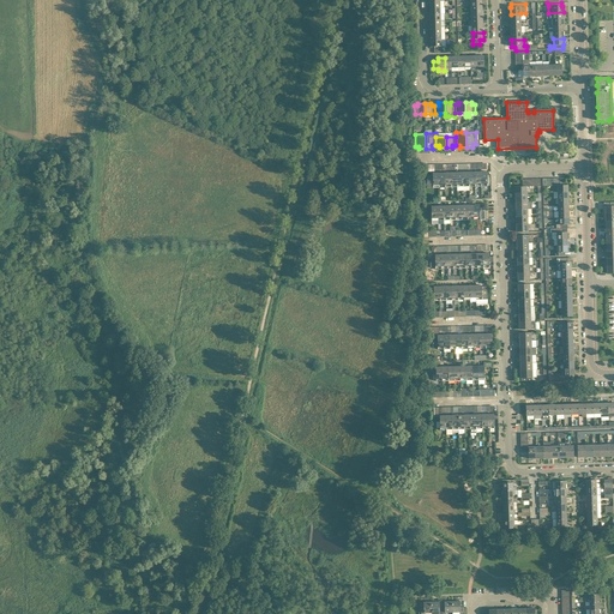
[(433,175),(427,175),(427,187),(435,187),(435,185),(439,185),(439,173),(433,173),(433,175)]
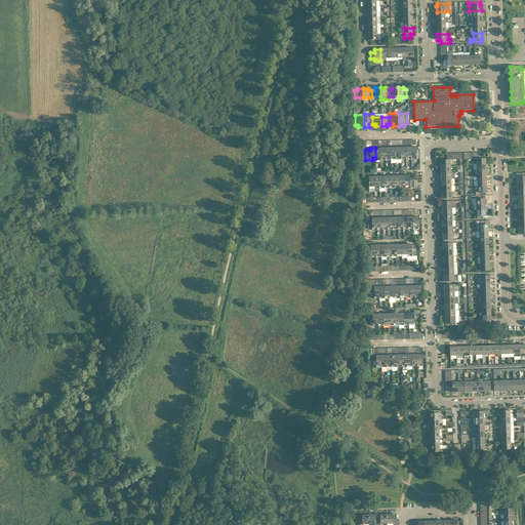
[(410,175),(405,175),(405,186),(409,186),(409,188),(410,188),(410,189),(414,189),(414,188),(414,180),(410,180),(410,175)]
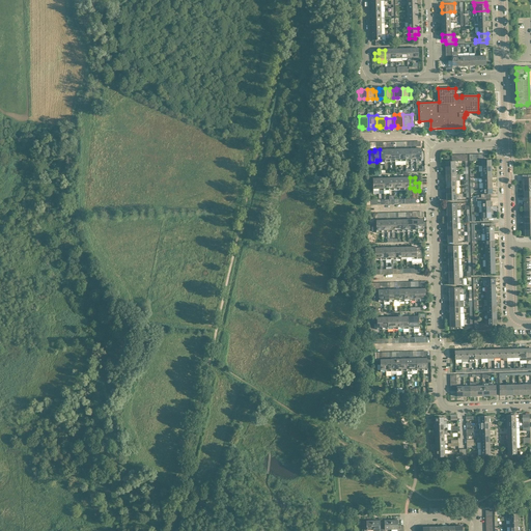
[(493,194),(493,189),(483,189),(483,194),(481,194),(481,198),(491,197),(491,194),(493,194)]
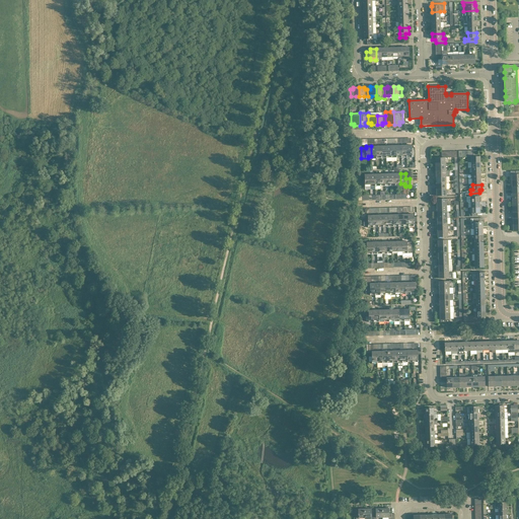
[(479,197),(479,193),(470,194),(465,194),(465,197),(466,197),(470,197),(470,202),(479,202),(482,202),(482,198),(479,198),(479,197)]
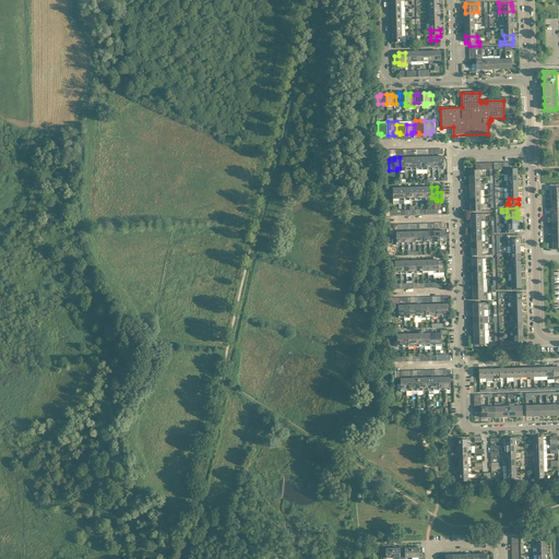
[(520,223),(504,224),(504,229),(509,229),(509,234),(514,233),(514,229),(516,229),(516,226),(520,226),(520,223)]
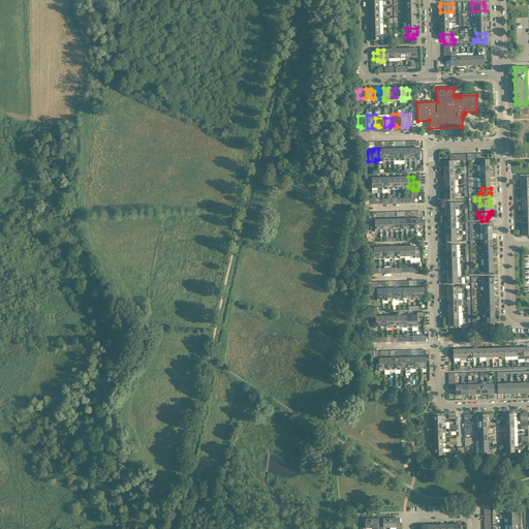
[(422,218),(416,219),(416,230),(417,230),(417,228),(422,228),(422,229),(425,229),(425,221),(422,221),(422,218)]
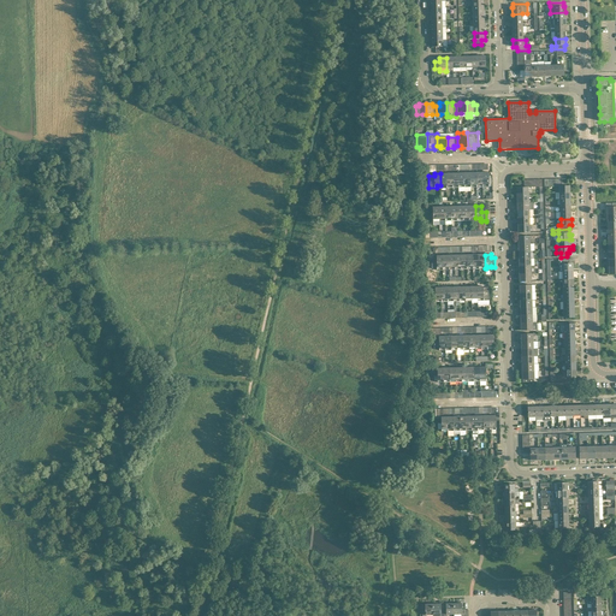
[(437,260),(432,260),(432,268),(437,268),(437,270),(439,270),(439,267),(443,267),(443,255),(437,256),(437,260)]
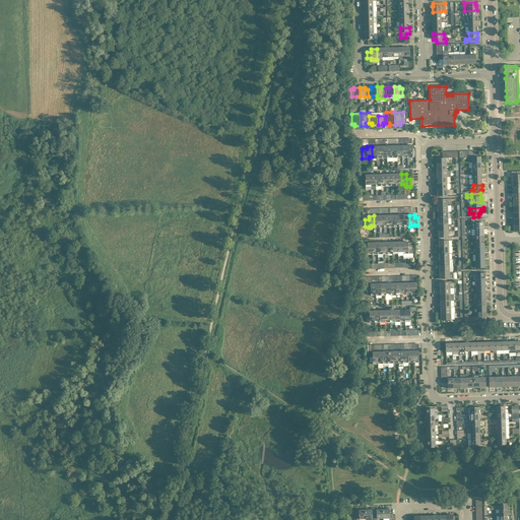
[(480,218),(474,218),(475,230),(483,229),(483,222),(480,222),(480,218)]
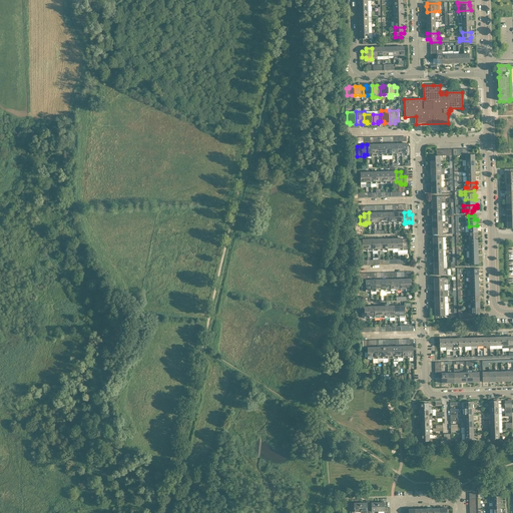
[(403,238),(398,238),(398,250),(403,250),(407,249),(407,239),(403,239),(403,238)]
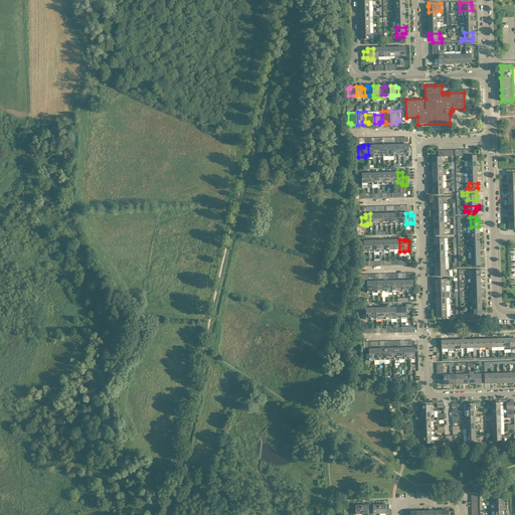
[(360,240),(360,243),(361,245),(360,245),(360,248),(361,248),(360,250),(360,251),(364,251),(364,250),(368,250),(368,251),(369,251),(369,240),(364,240),(360,240)]
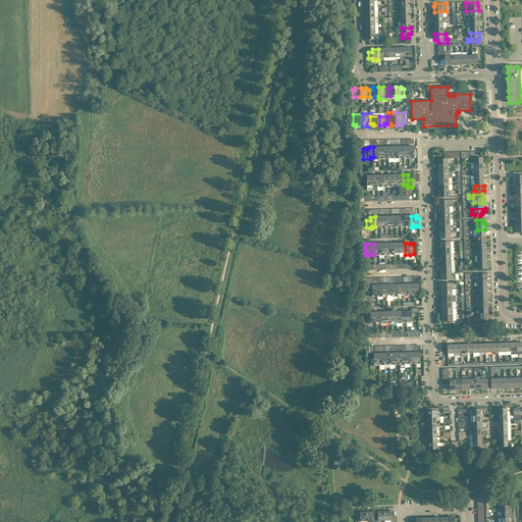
[(369,288),(368,288),(368,295),(372,295),(372,297),(374,297),(374,295),(377,295),(377,284),(373,284),(372,284),(369,284),(369,288)]
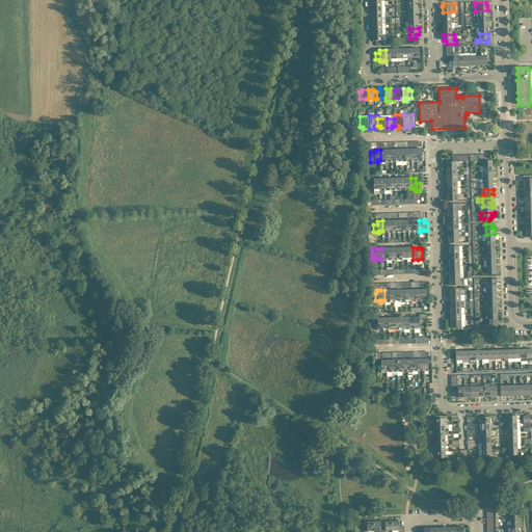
[(383,329),(383,318),(378,318),(378,325),(375,325),(375,329),(378,329),(378,330),(383,329)]
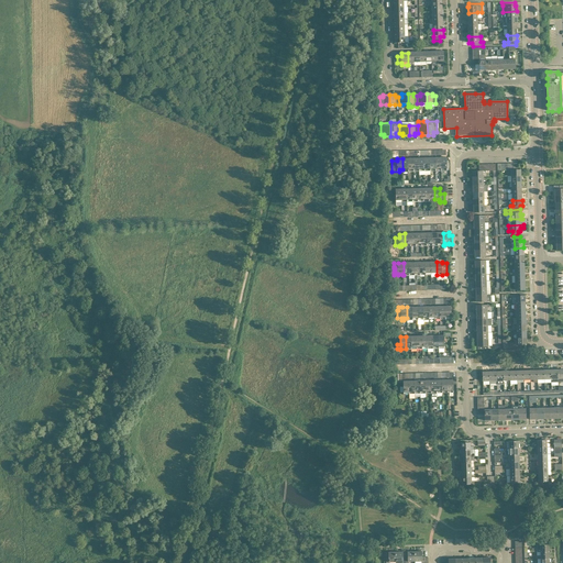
[(548,478),(548,475),(538,475),(538,482),(548,482),(548,486),(552,486),(552,478),(548,478)]
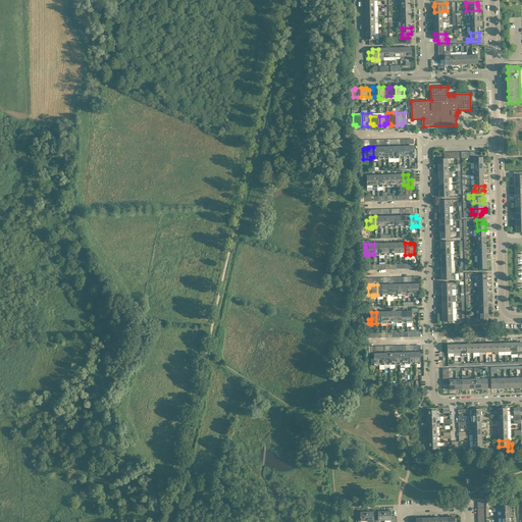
[(482,448),(481,441),(473,441),(473,448),(471,448),(471,452),(477,452),(477,448),(482,448)]
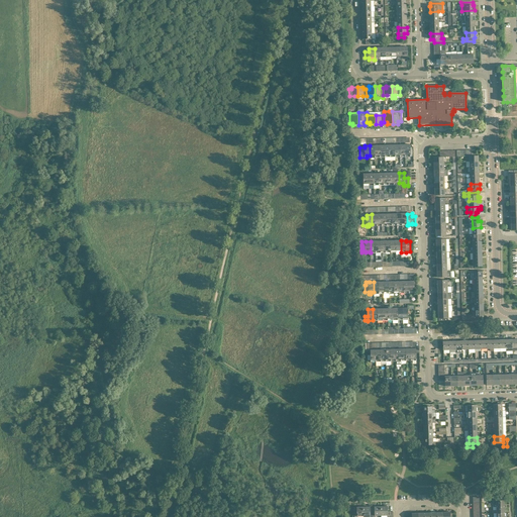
[(504,507),(504,500),(504,496),(498,496),(499,500),(496,500),(496,504),(493,504),(493,507),(497,507),(504,507)]
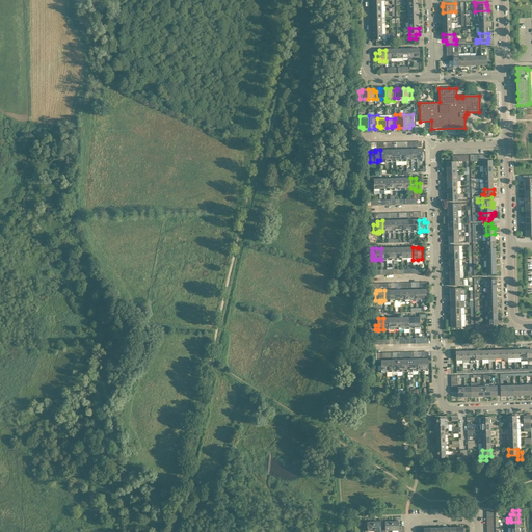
[(392,530),(392,521),(390,521),(390,520),(386,520),(386,527),(383,527),(382,531),(386,531),(387,531),(392,530)]
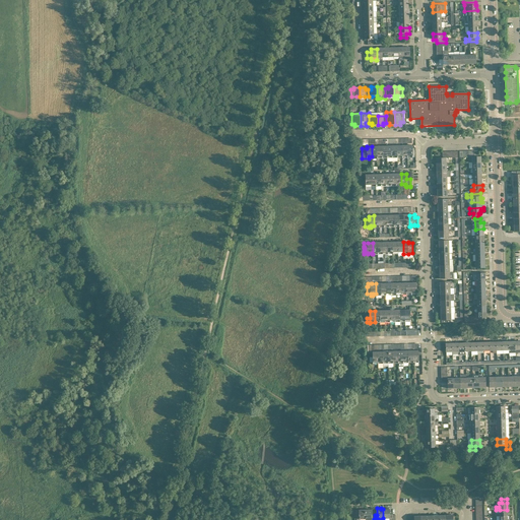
[(395,514),(392,514),(390,514),(389,508),(385,508),(385,509),(383,509),(383,518),(389,518),(389,519),(395,519),(395,514)]
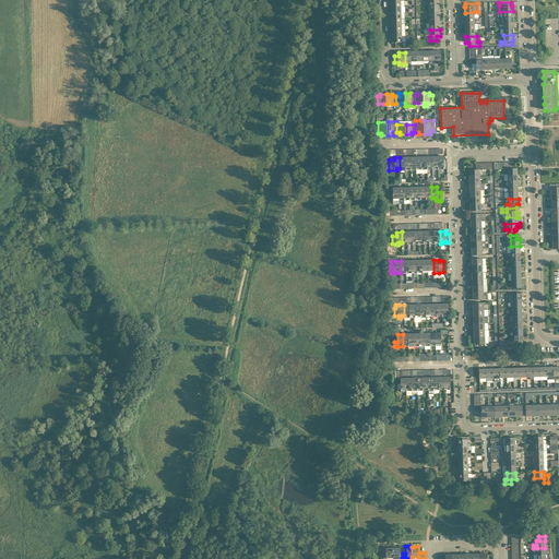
[(393,558),(393,548),(385,548),(385,554),(383,554),(383,558),(387,558),(393,558)]
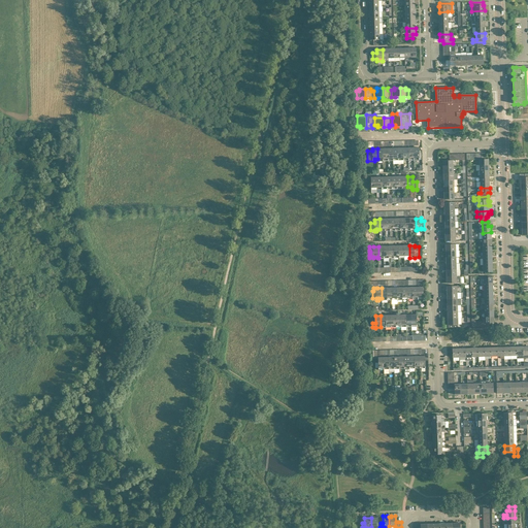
[(380,527),(381,523),(377,523),(377,518),(371,518),(371,527),(380,527)]
